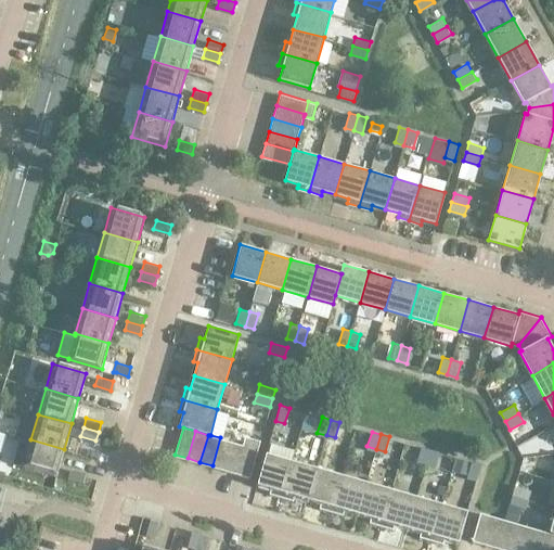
[(242,444),(246,445),(258,448),(260,439),(245,435),(242,444)]
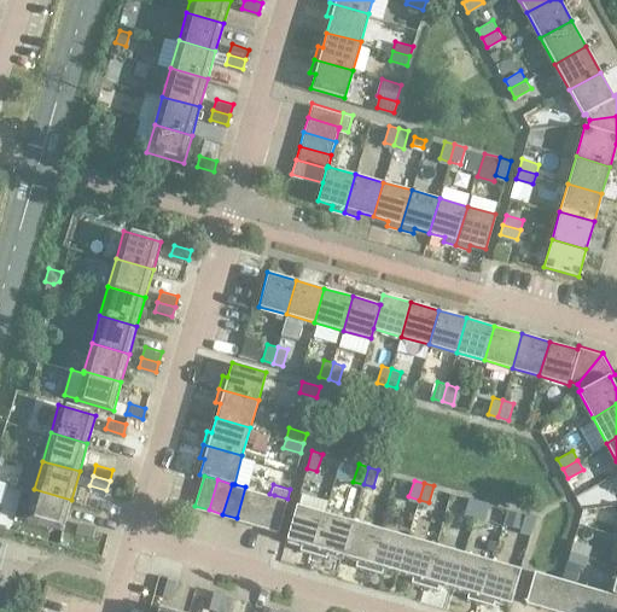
[(15,514),(27,517),(64,528),(71,500),(34,489),(22,485),(15,514)]
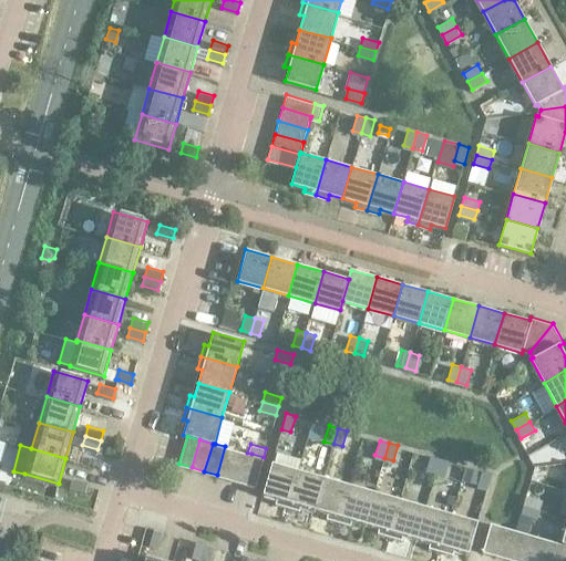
[(238,450),(225,446),(217,475),(230,478),(238,450)]
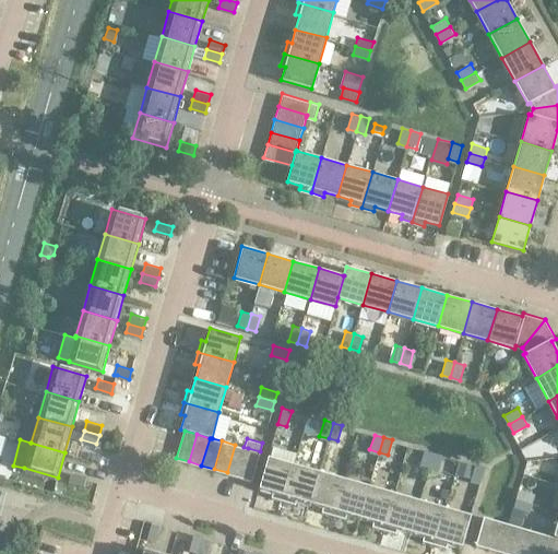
[(248,448),(244,447),(235,445),(227,472),(239,476),(248,448)]
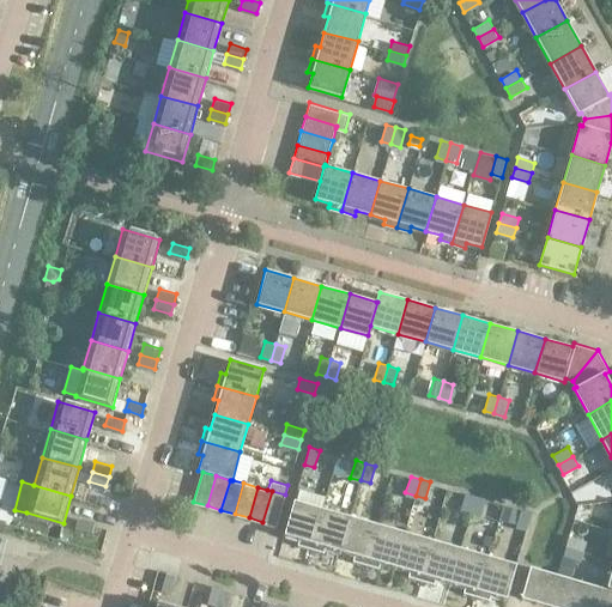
[(285,495),(272,491),(262,522),(277,526),(285,495)]
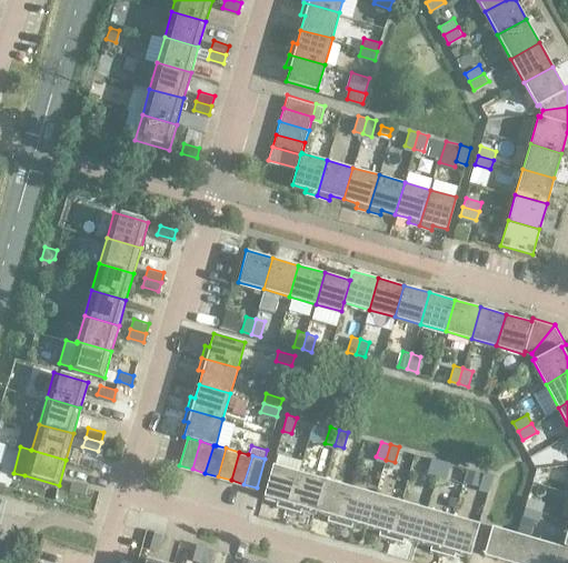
[(441,459),(432,456),(427,472),(437,474),(441,459)]
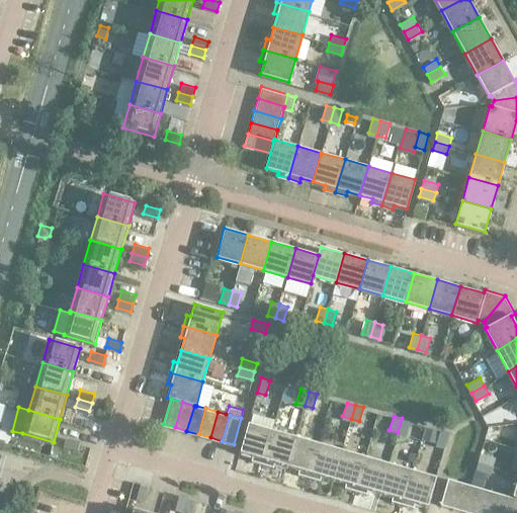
[(410,420),(402,418),(398,432),(406,435),(410,420)]
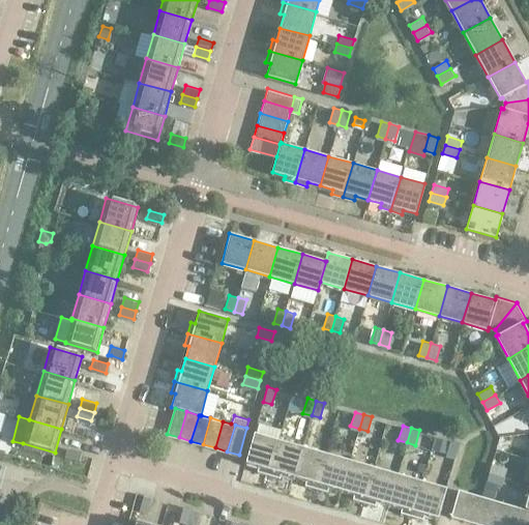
[(281,430),(277,439),(269,472),(280,476),(281,472),(294,476),(302,446),(304,436),(281,430)]
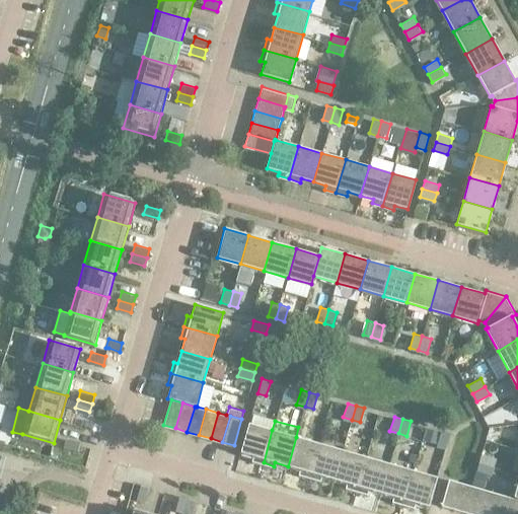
[(272,430),(248,424),(240,452),(253,456),(252,459),(264,462),(272,430)]
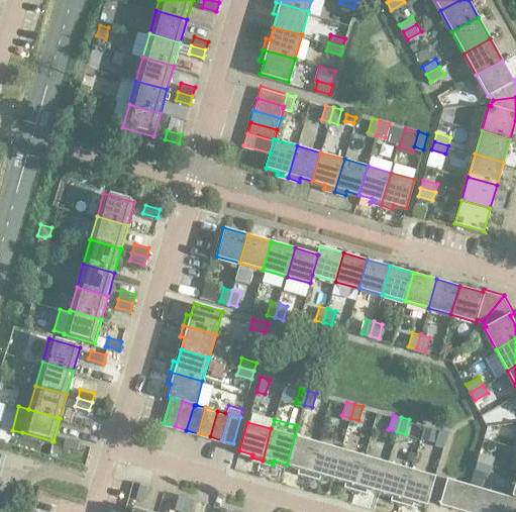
[(448,431),(439,428),(435,442),(443,445),(448,431)]
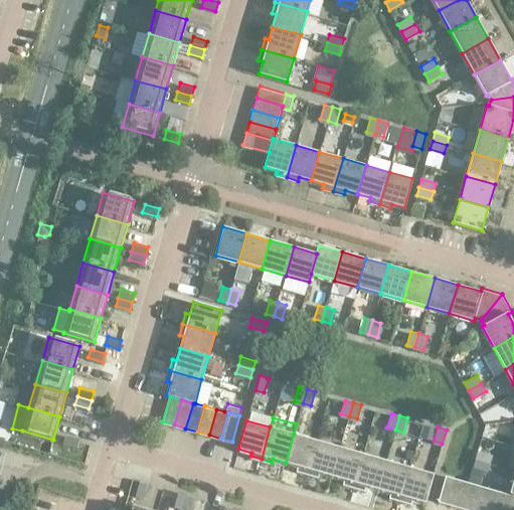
[(317,441),(294,434),(286,463),(298,466),(297,470),(308,473),(317,441)]
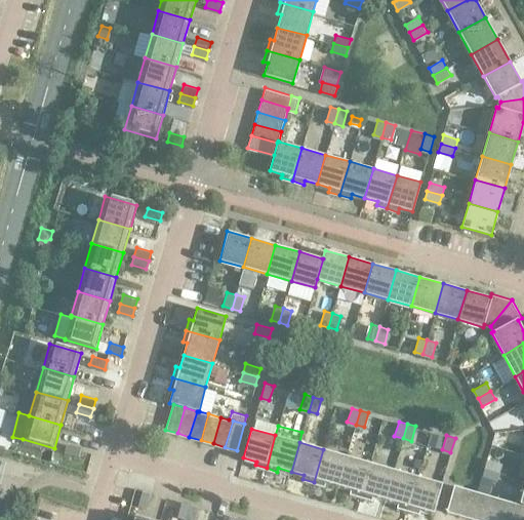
[(67,443),(65,451),(79,455),(82,447),(67,443)]
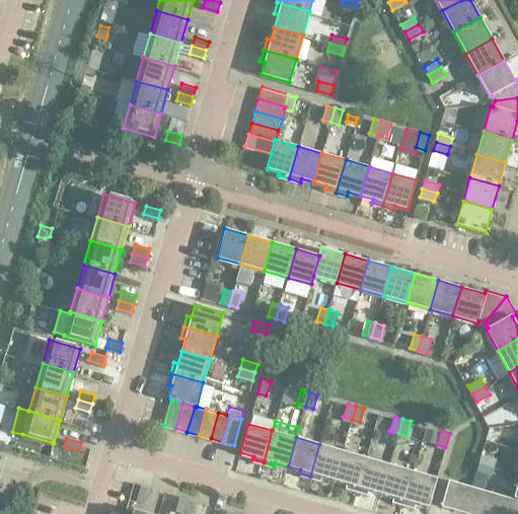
[(343,450),(319,444),(310,476),(320,480),(321,475),(335,480),(343,450)]
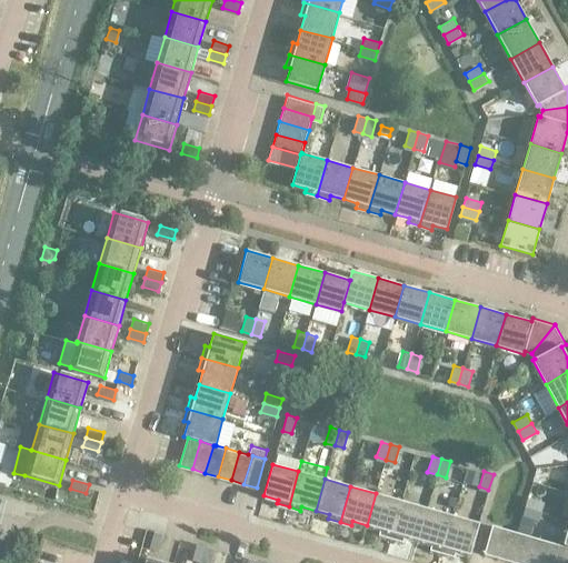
[(401,501),(376,493),(367,525),(380,529),(379,533),(391,536),(401,501)]
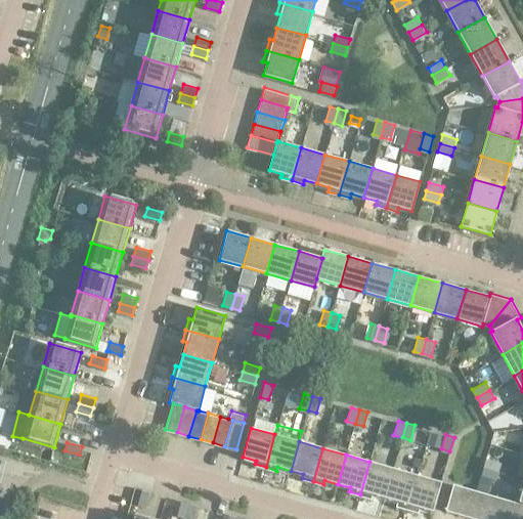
[(415,457),(412,465),(420,467),(422,459),(415,457)]
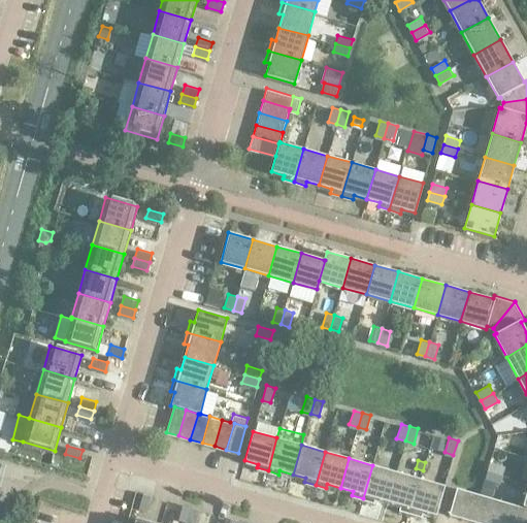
[(504,465),(490,461),(488,469),(502,474),(504,465)]
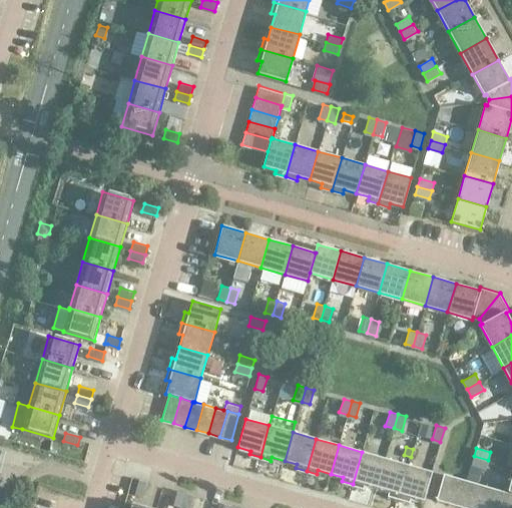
[(385,459),(362,452),(353,484),(363,487),(364,483),(377,487),(385,459)]
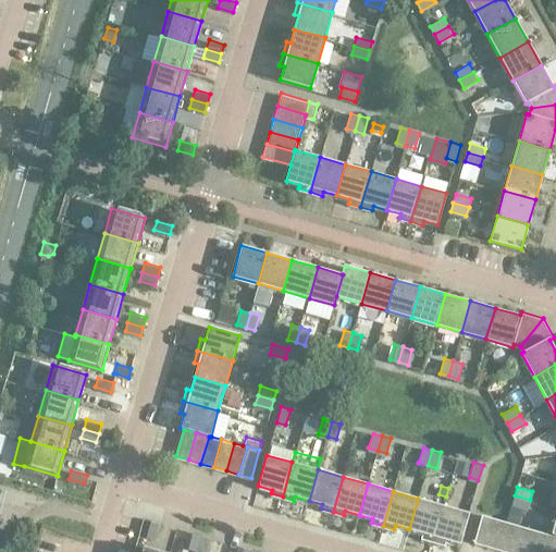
[(530,500),(515,495),(511,504),(527,508),(530,500)]
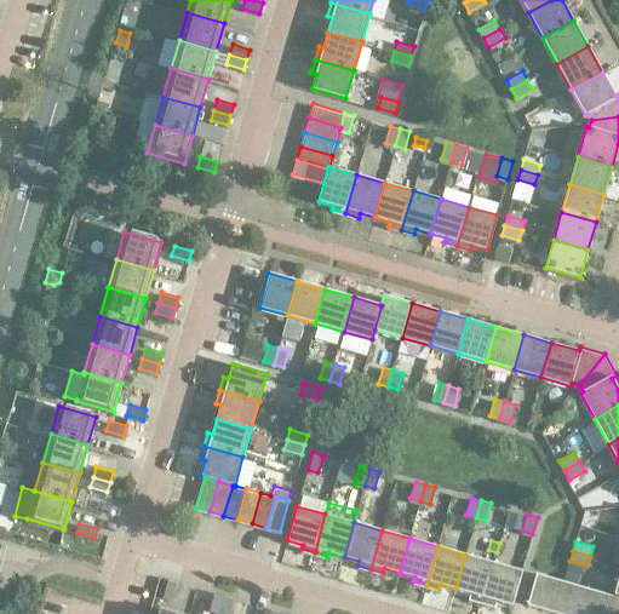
[(497,552),(493,562),(482,601),(496,604),(497,601),(513,604),(525,561),(497,552)]
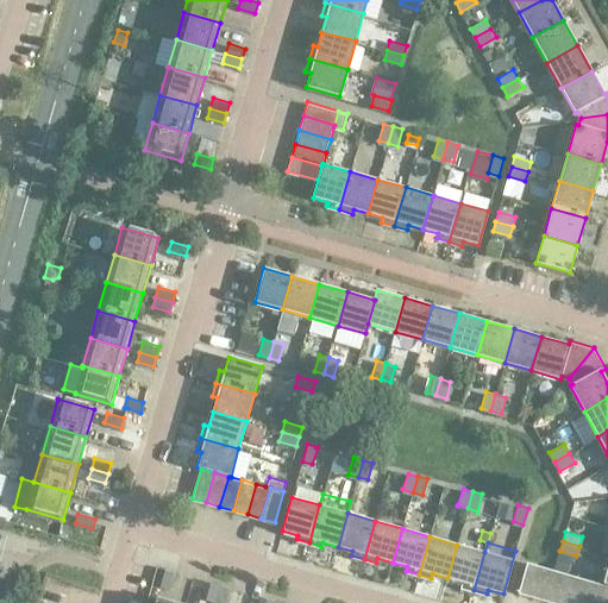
[(484,552),(457,545),(447,578),(462,582),(461,586),(474,590),(484,552)]
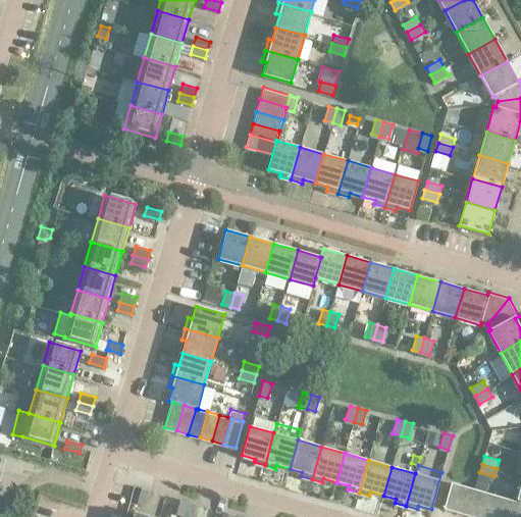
[(464,483),(452,480),(445,506),(456,510),(464,483)]
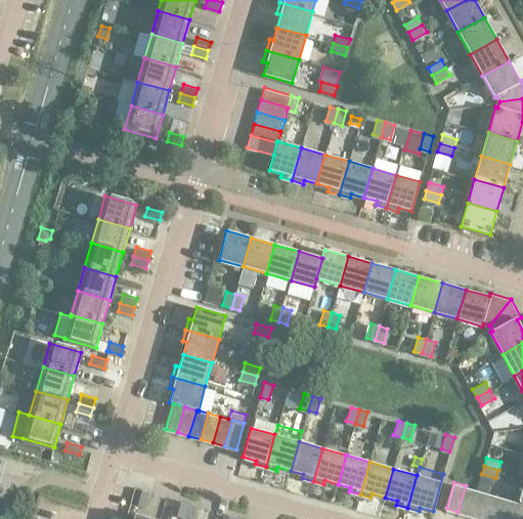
[(477,489),(466,485),(458,512),(470,515),(477,489)]
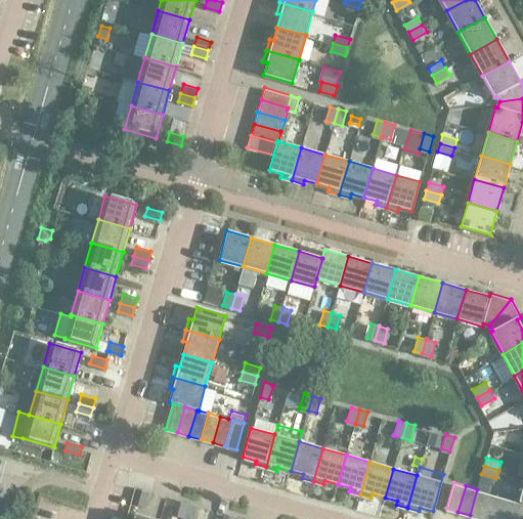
[(150,490),(142,488),(138,503),(146,505),(150,490)]
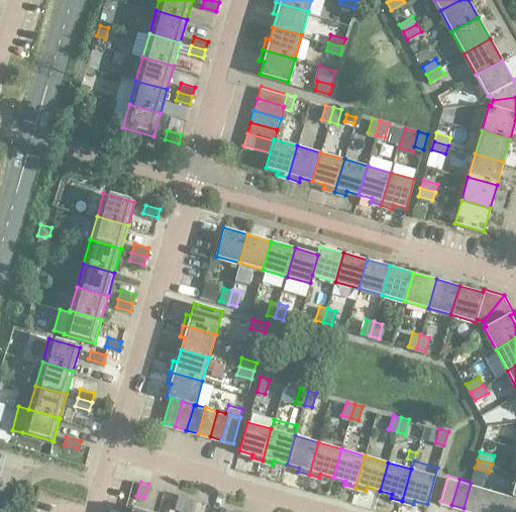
[(483,486),(471,483),(463,508),(475,511),(483,486)]
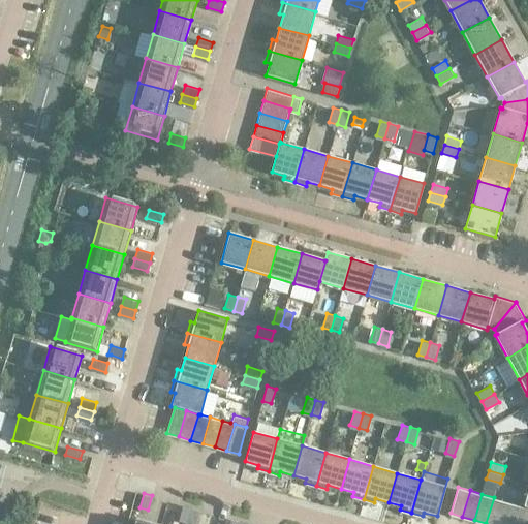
[(498,523),(505,500),(494,497),(486,523),(487,523),(498,523)]
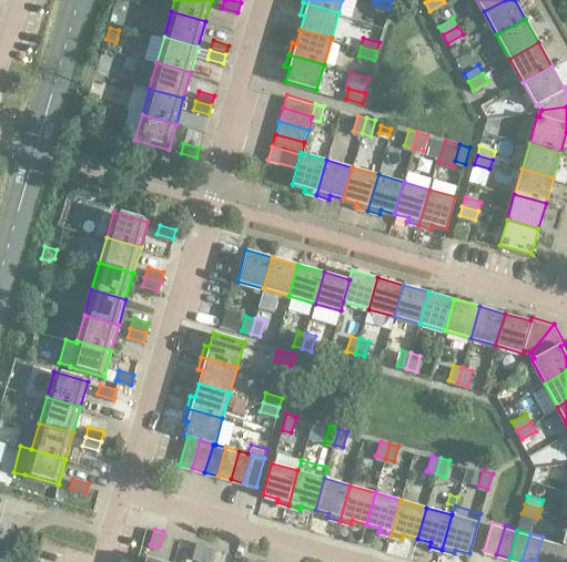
[(549,561),(556,541),(543,537),(535,561),(549,561)]
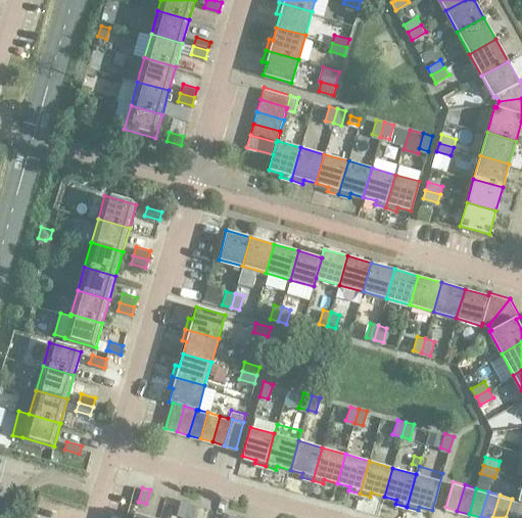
[(190,501),(181,499),(177,513),(186,515),(190,501)]
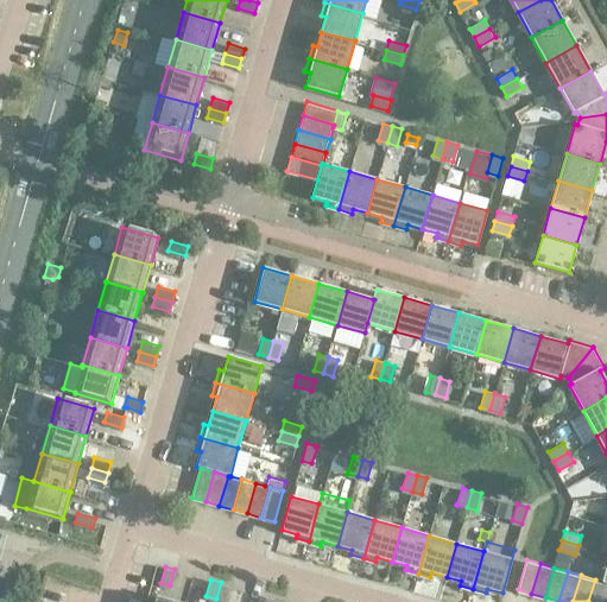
[(602,601),(606,589),(606,582),(602,581),(595,580),(588,601),(602,601)]
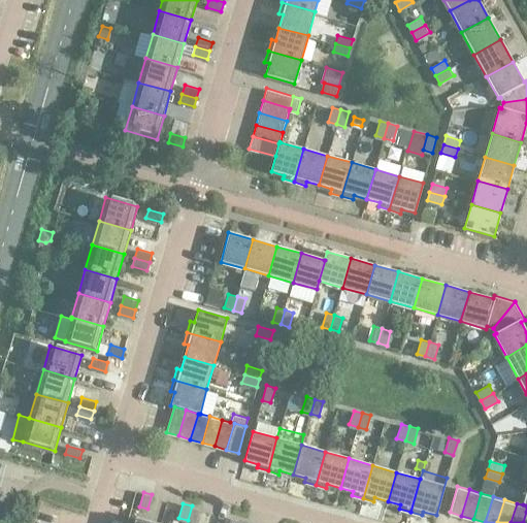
[(200,508),(192,505),(188,520),(196,522),(200,508)]
